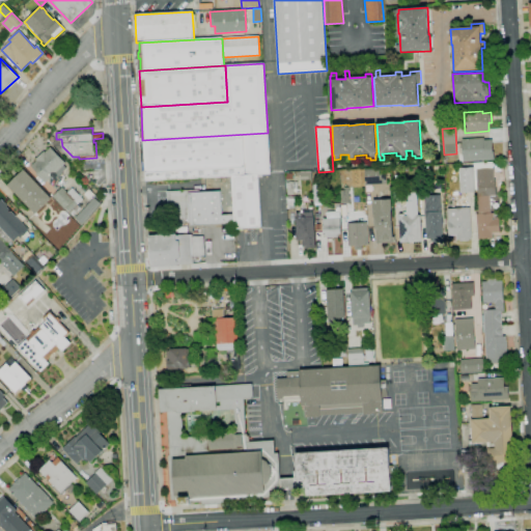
[(231,176),(145,182),(142,140),(268,133),(270,167),(270,171),(270,174),(257,174),(231,176)]
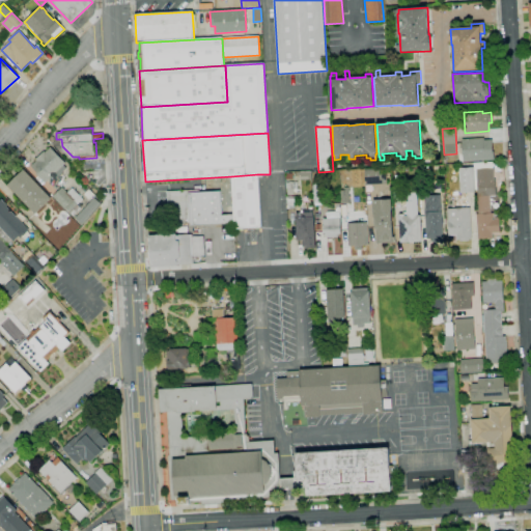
[(463,162),(462,139),(483,138),(483,140),(493,139),(494,160),(463,162)]
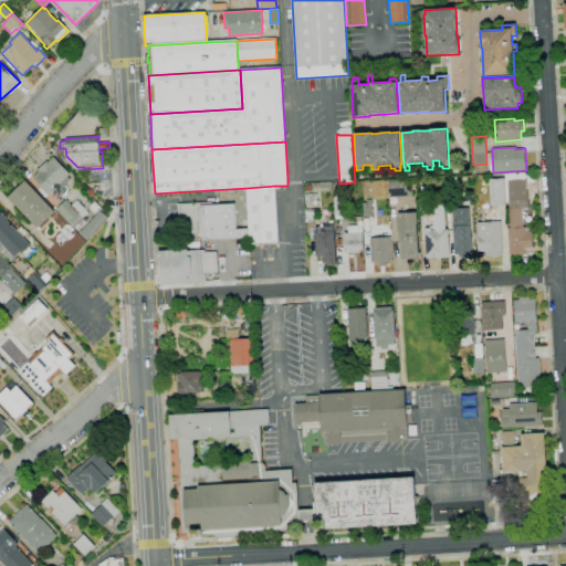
[(46,196),(32,177),(39,171),(38,170),(46,161),(48,163),(53,157),(70,174),(67,176),(71,180),(60,191),(56,187),(46,196)]
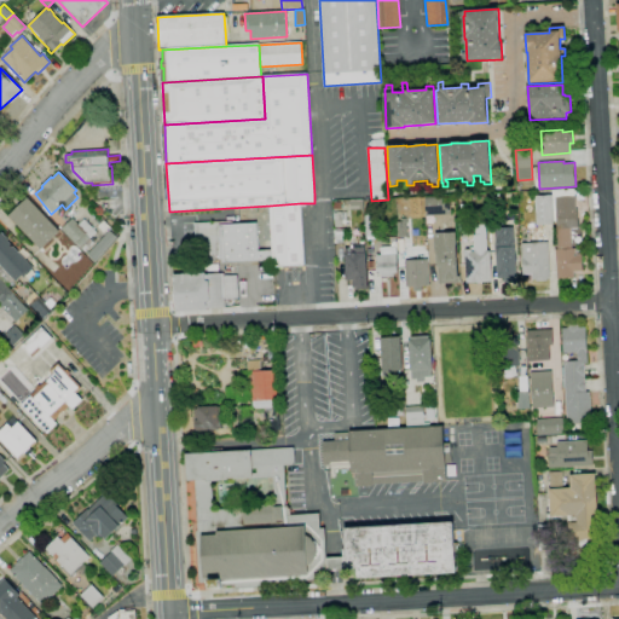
[(556,278),(555,253),(556,253),(556,249),(557,249),(555,209),(553,210),(551,190),(574,189),(574,197),(576,197),(576,209),(577,209),(578,229),(571,229),(572,249),(576,248),(576,254),(582,254),(582,271),(573,272),(573,277),(556,278)]
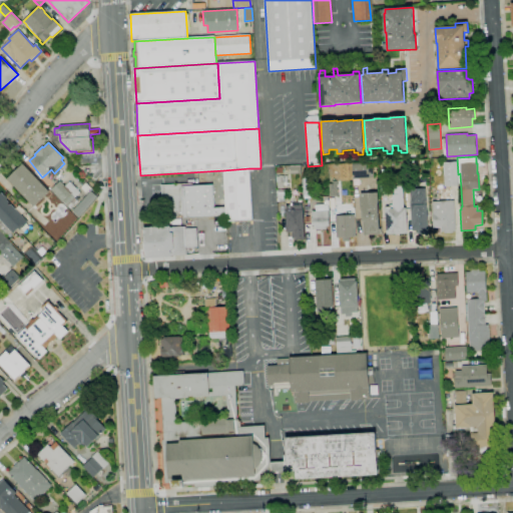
[(445,187),(443,163),(457,162),(459,186),(445,187)]
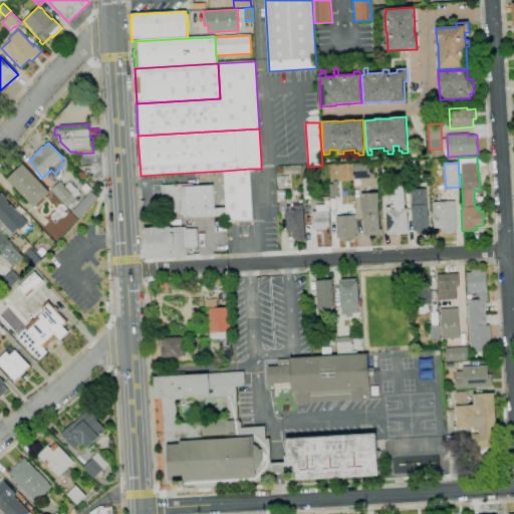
[(33,208),(6,180),(22,164),(49,192),(33,208)]
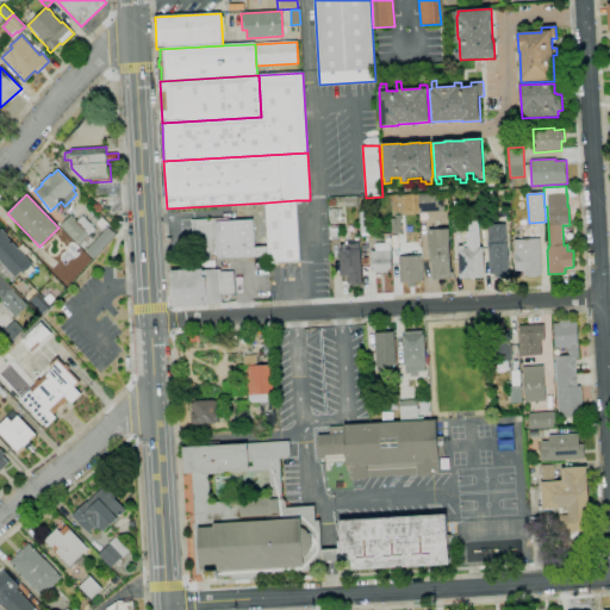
[(418,211),(443,211),(443,194),(418,194),(418,211)]
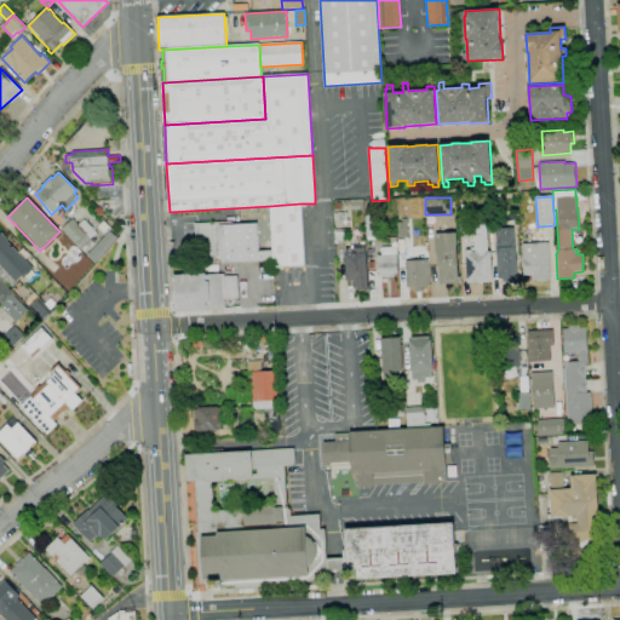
[(351,211),(351,204),(346,204),(346,201),(363,200),(365,211),(351,211)]
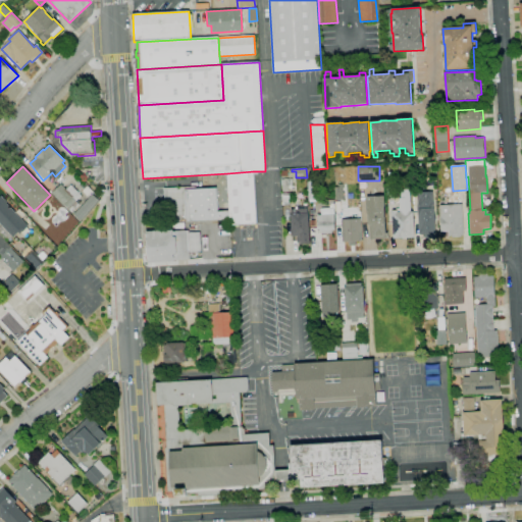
[(253,171),(256,223),(230,225),(230,220),(229,211),(227,173),(253,171)]
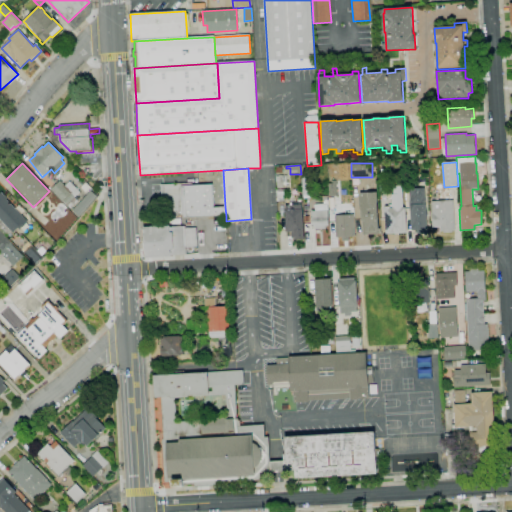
[(276,188),(276,176),(286,175),(286,181),(283,181),(283,188),(276,188)]
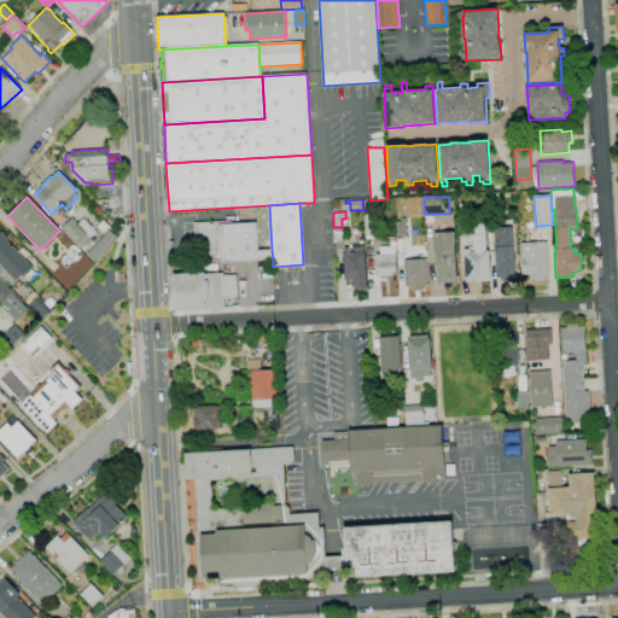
[(85,251),(82,249),(75,244),(60,229),(73,217),(79,225),(83,219),(97,232),(89,239),(94,243),(85,251)]
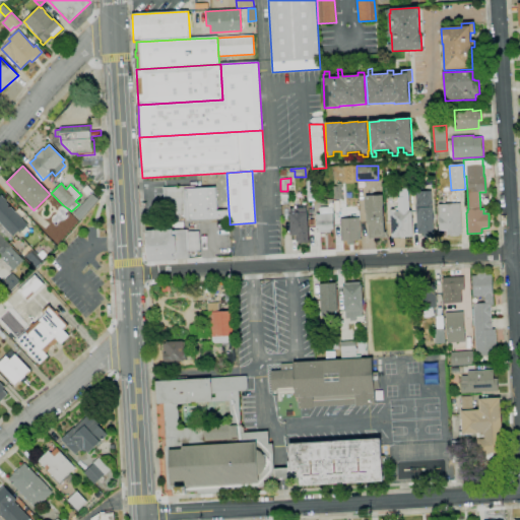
[(334,199),(333,186),(336,186),(336,184),(341,183),(342,199),(334,199)]
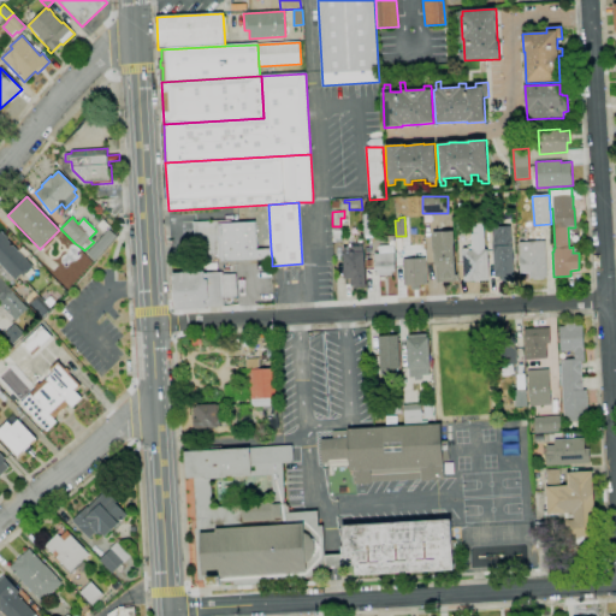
[(272,260),(199,264),(197,248),(195,248),(193,223),(231,220),(231,223),(255,221),(256,249),(271,249),(272,260)]
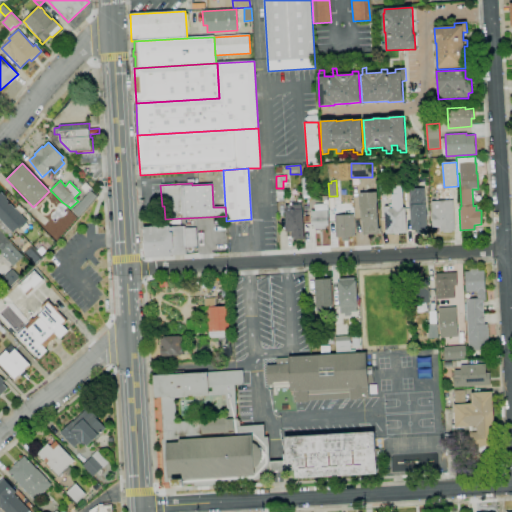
[(379,193),(379,184),(388,183),(389,193),(379,193)]
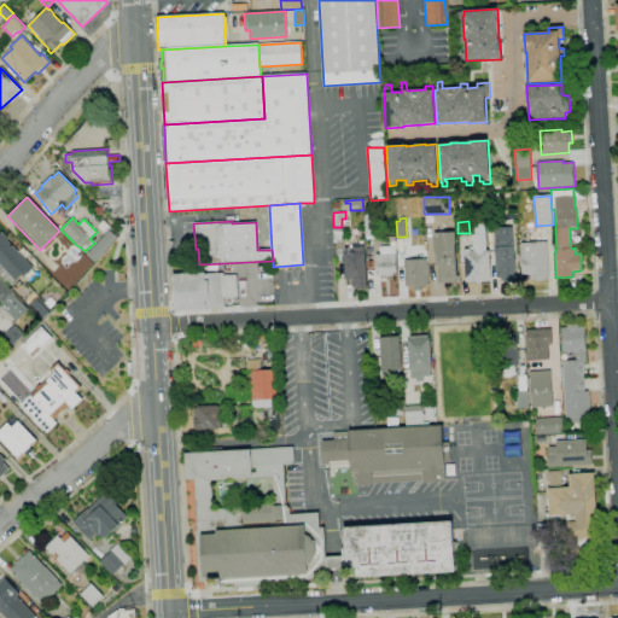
[(465,283),(464,252),(465,252),(465,250),(471,249),(471,251),(473,251),(472,234),(476,234),(474,225),(485,225),(487,250),(489,250),(490,281),(465,283)]
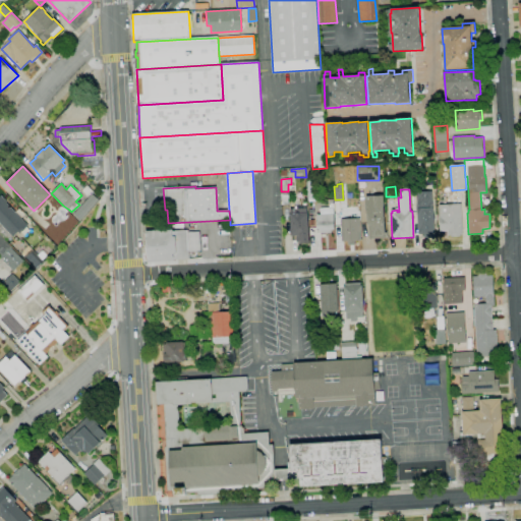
[(424,238),(423,234),(418,234),(416,209),(417,209),(416,192),(431,191),(432,208),(433,208),(435,233),(429,234),(429,237),(424,238)]
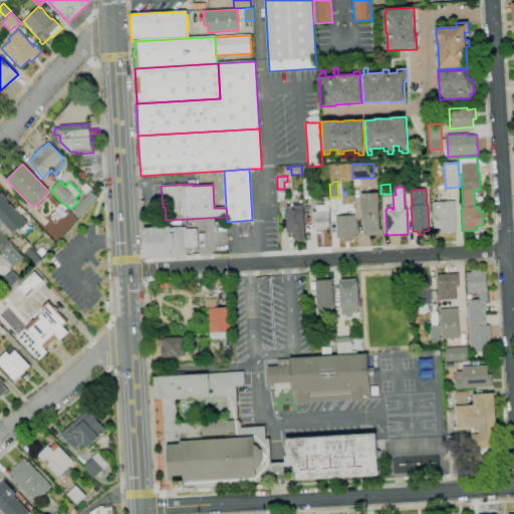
[(78,218),(72,212),(91,191),(97,197),(78,218)]
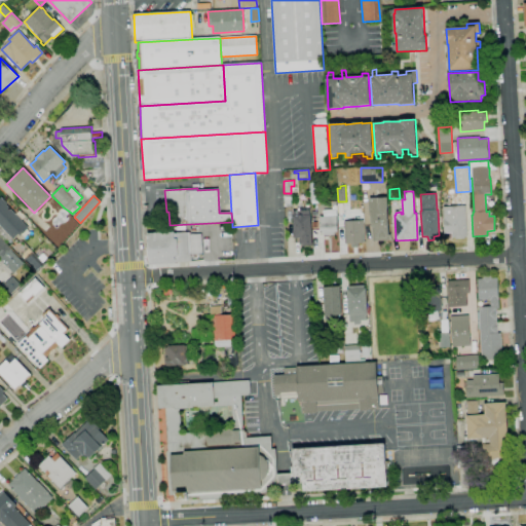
[(285,207),(284,195),(291,195),(292,207),(285,207)]
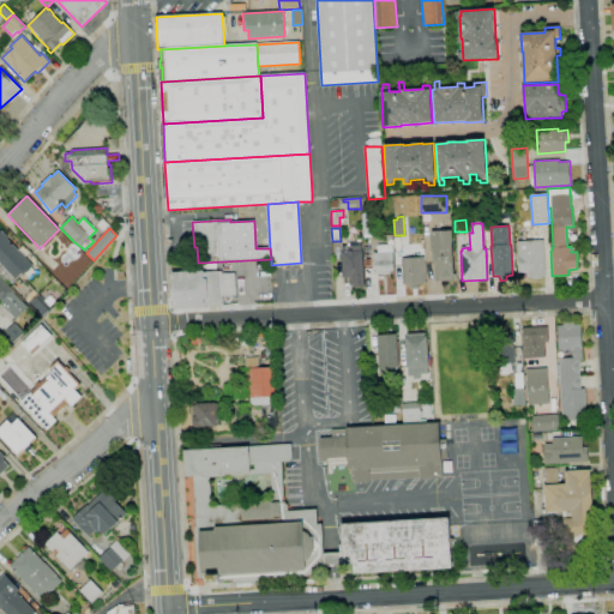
[(14,280),(0,264),(0,230),(1,230),(8,238),(7,239),(34,266),(24,275),(22,272),(14,280)]
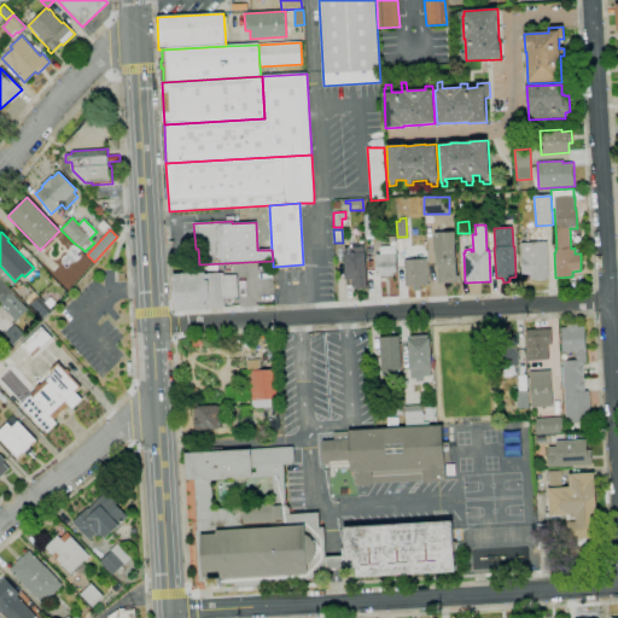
[(454,232),(433,233),(436,283),(456,281),(454,232)]
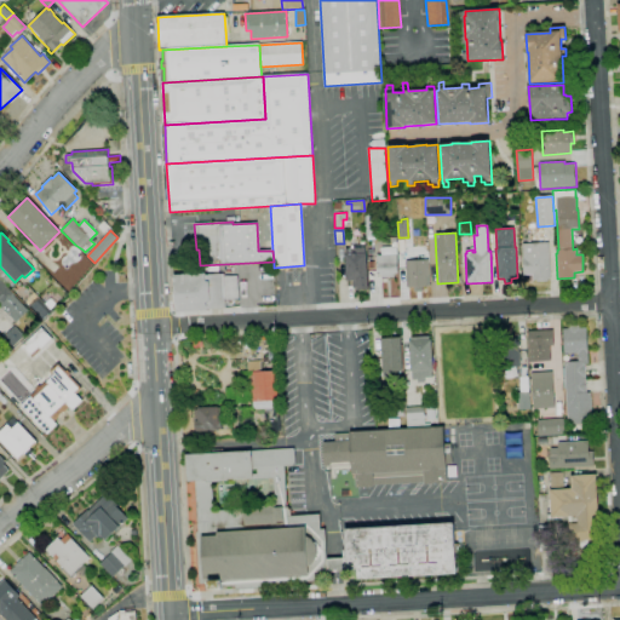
[(382,277),(382,275),(377,275),(377,256),(382,256),(380,247),(392,247),(391,242),(390,242),(389,237),(396,237),(399,274),(395,274),(395,277),(382,277)]
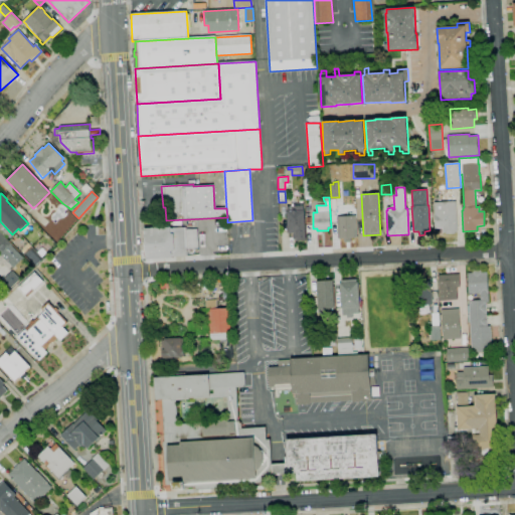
[(443,234),(443,228),(435,229),(434,214),(435,214),(434,203),(456,201),(458,232),(455,232),(455,234),(443,234)]
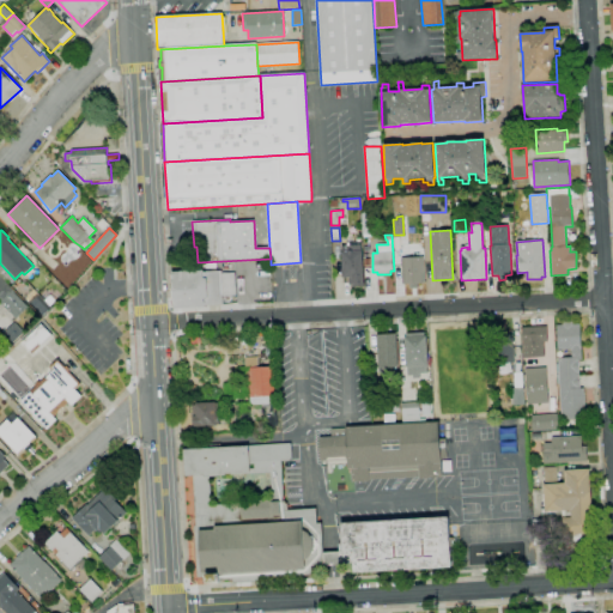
[(351,287),(350,278),(343,278),(341,252),(341,246),(347,246),(347,243),(350,243),(350,246),(360,244),(364,286),(351,287)]
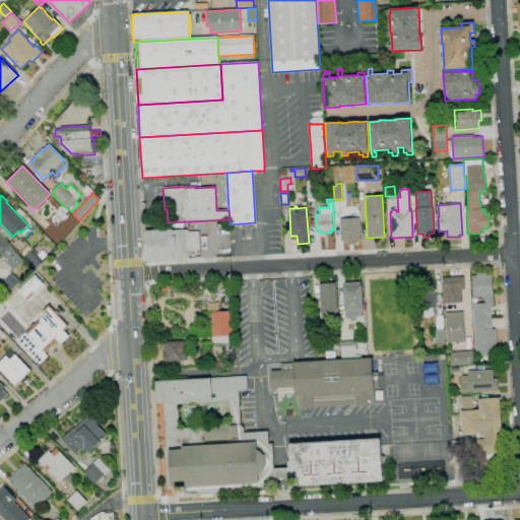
[(346,245),(346,241),(341,242),(340,218),(359,217),(360,240),(354,241),(355,245),(346,245)]
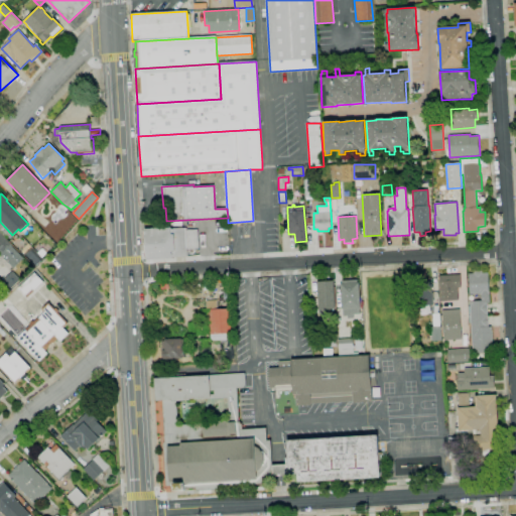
[(57,242),(47,232),(57,223),(58,223),(61,220),(66,224),(62,227),(68,232),(57,242)]
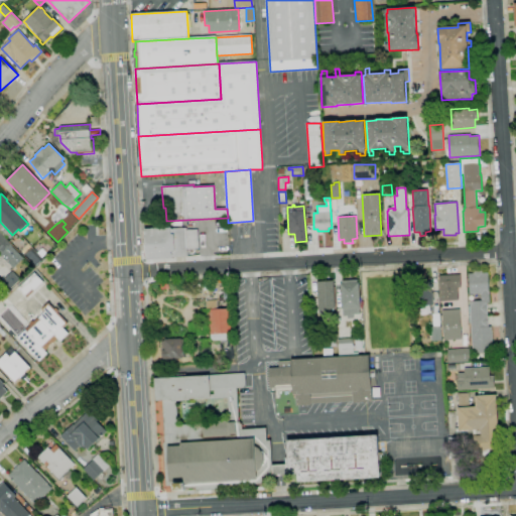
[(146,260),(144,229),(170,227),(170,229),(186,228),(186,229),(198,229),(199,248),(187,249),(187,256),(172,257),(172,258),(146,260)]
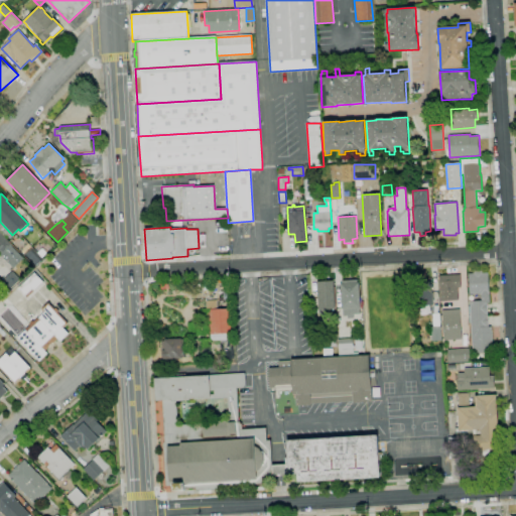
[(11,262),(5,255),(4,256),(0,252),(0,233),(7,241),(8,240),(20,253),(11,262)]
